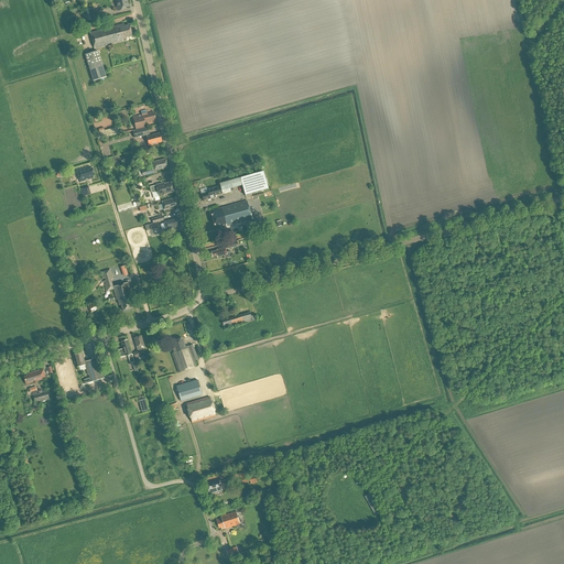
[(129,9),(127,0),(115,0),(118,11),(129,9)]
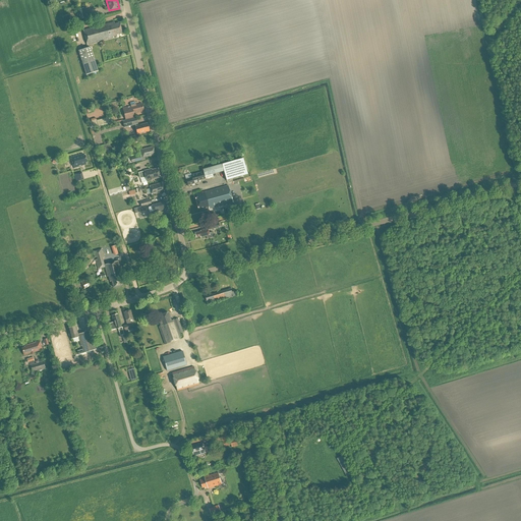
[(82,13),(81,13),(82,18),(83,18),(83,19),(92,17),(90,8),(81,10),(82,13)]
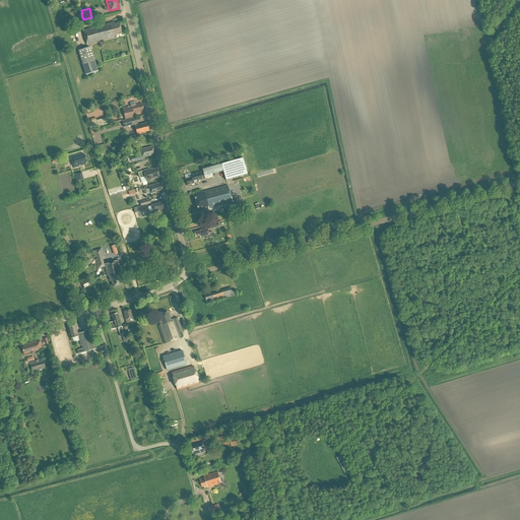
[(114,24),(114,22),(83,30),(86,46),(98,43),(98,42),(113,38),(113,37),(117,36),(117,35),(122,34),(119,23),(114,24)]
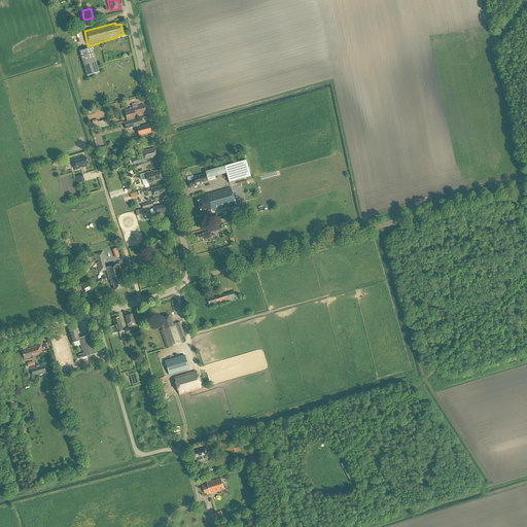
[(88,77),(99,73),(92,48),(79,53),(88,77)]
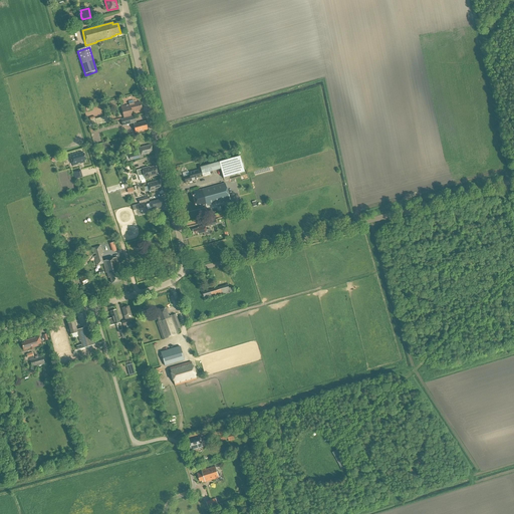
[(134,103),(133,100),(129,101),(130,105),(121,107),(123,118),(133,116),(132,112),(141,110),(140,108),(142,108),(141,104),(139,104),(139,102),(134,103)]
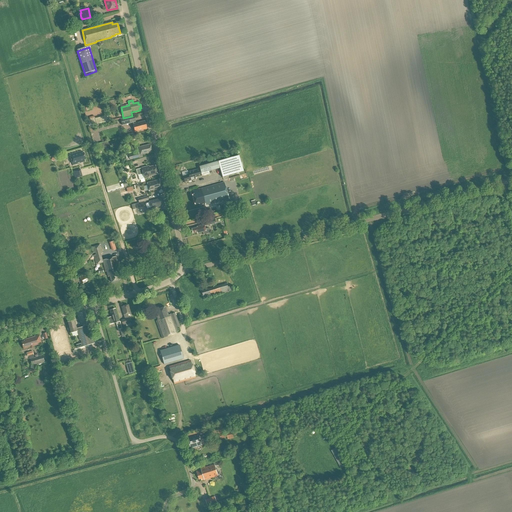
[(88,120),(90,126),(111,120),(109,114),(95,118),(94,118),(88,120)]
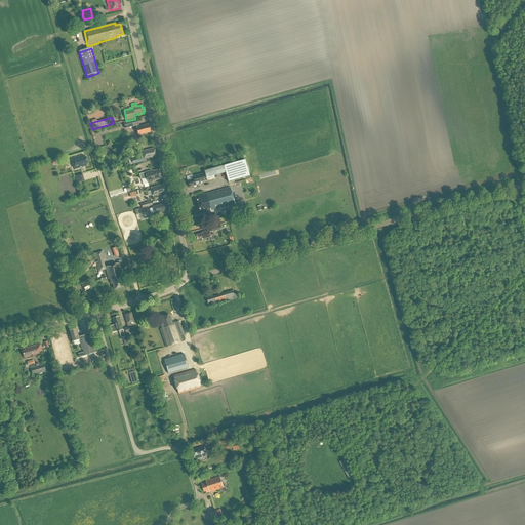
[(137,119),(123,122),(125,129),(138,125),(137,119)]
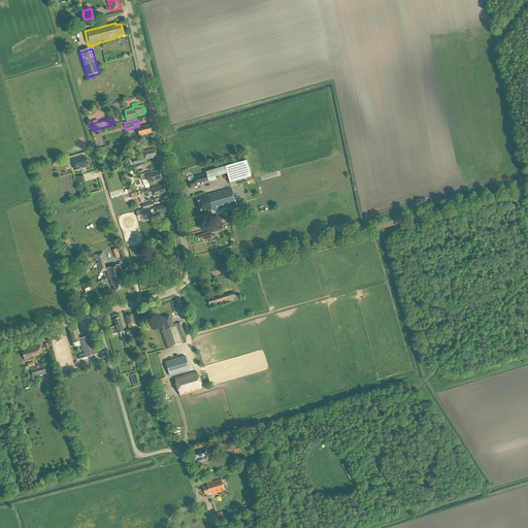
[(151,133),(149,125),(137,128),(139,136),(151,133)]
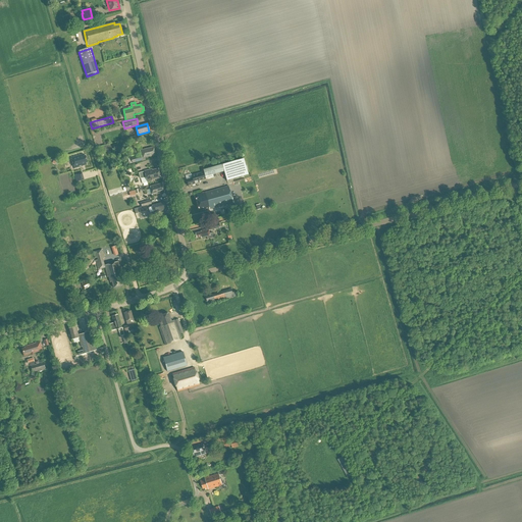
[(453,149),(452,142),(445,143),(446,150),(453,149)]
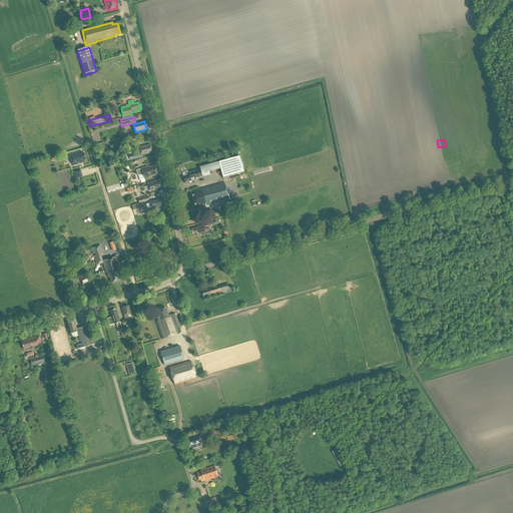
[(152,152),(150,145),(138,148),(140,155),(152,152)]
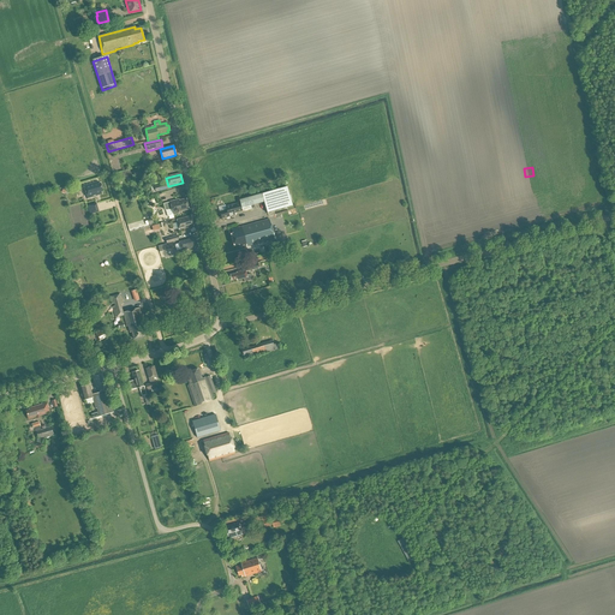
[(99,184),(97,181),(83,186),(87,198),(94,197),(93,196),(96,195),(96,196),(102,195),(101,192),(103,191),(101,184),(99,184)]
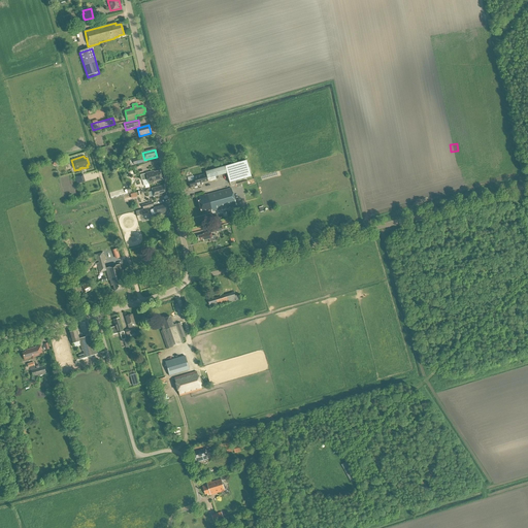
[(229,184),(237,180),(249,177),(248,173),(245,174),(245,172),(250,171),(245,160),(241,161),(242,162),(205,172),(208,182),(216,179),(215,176),(226,173),(229,184)]
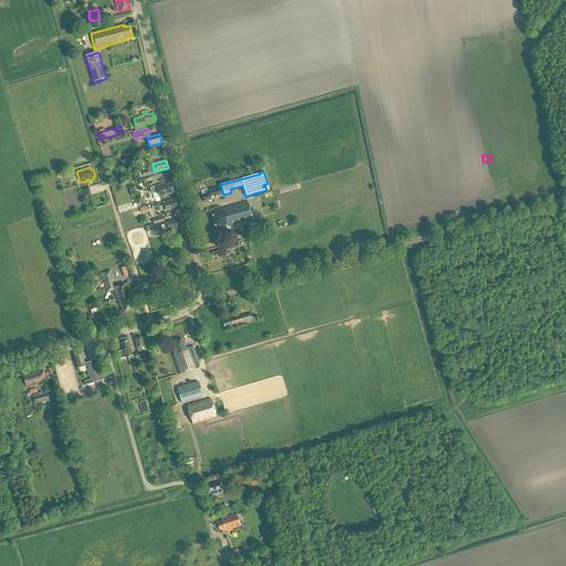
[(472,180),(471,177),(460,180),(461,184),(465,182),(467,186),(470,185),(469,181),(472,180)]
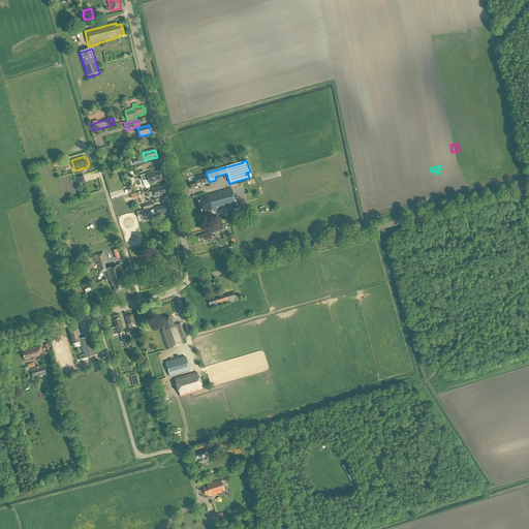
[(143,181),(148,180),(149,185),(154,184),(153,183),(162,181),(160,172),(154,173),(154,172),(141,176),(143,181)]
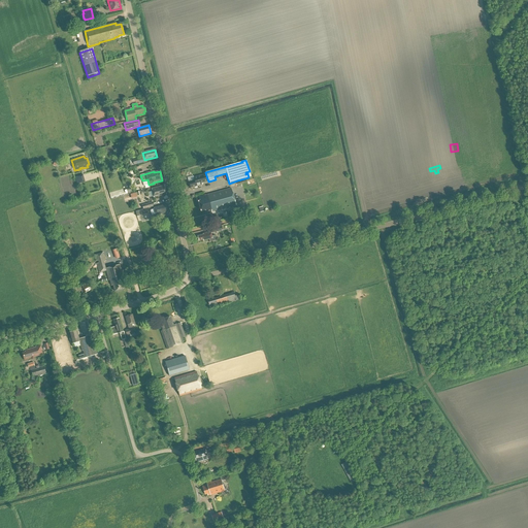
[(75,176),(77,184),(85,182),(83,174),(75,176)]
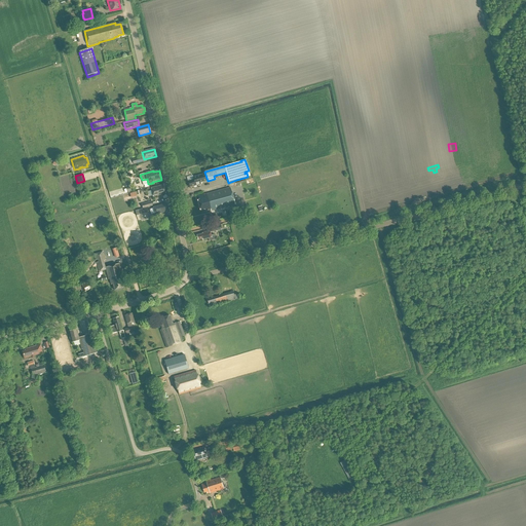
[(207,181),(204,174),(193,178),(193,180),(188,181),(189,188),(200,185),(200,183),(207,181)]
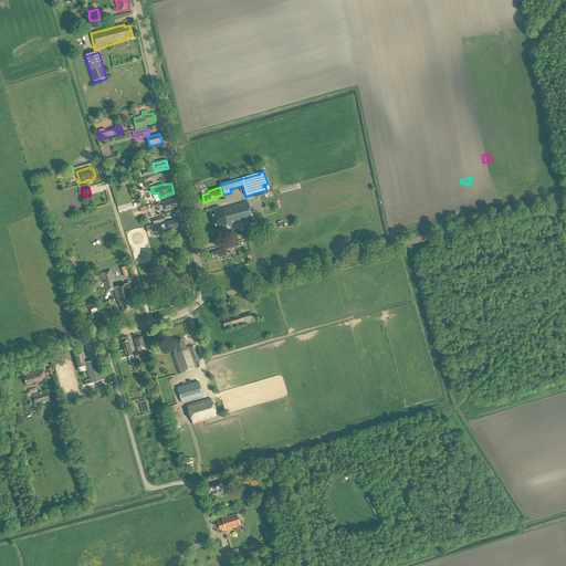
[(443,191),(443,189),(437,188),(437,190),(436,190),(436,192),(437,194),(437,197),(442,198),(442,194),(444,194),(444,191),(443,191)]
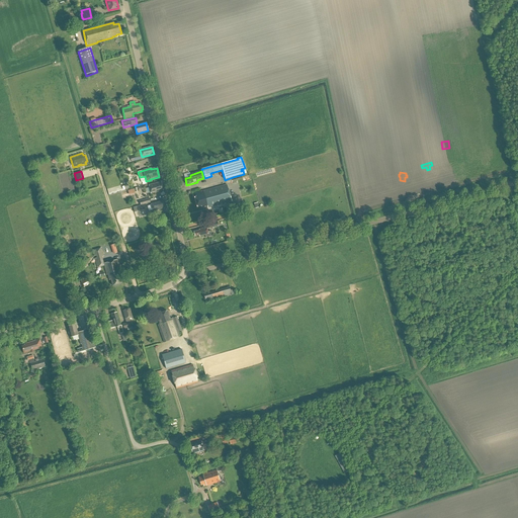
[(149,186),(151,194),(163,191),(161,183),(149,186)]
